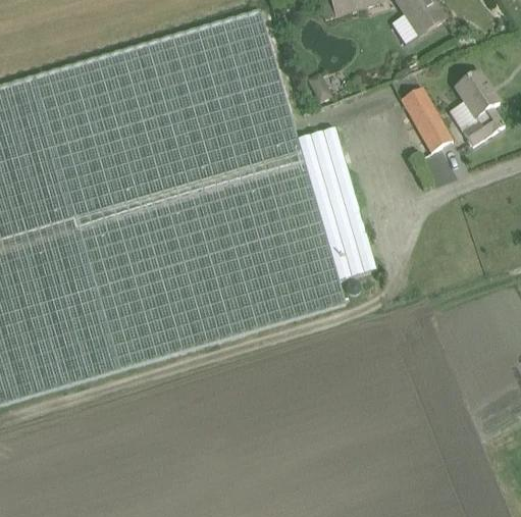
[(331,0),(335,14),(381,0),(331,0)]
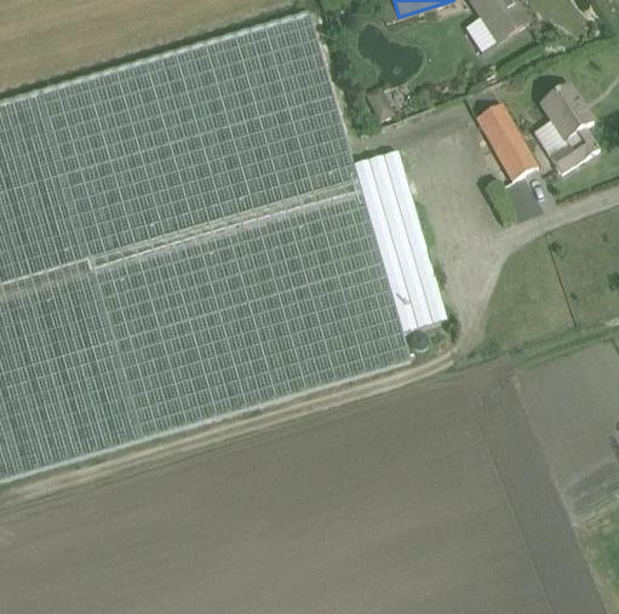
[(480,53),(499,41),(528,21),(514,0),(471,0),(482,16),(463,28),(480,53)]
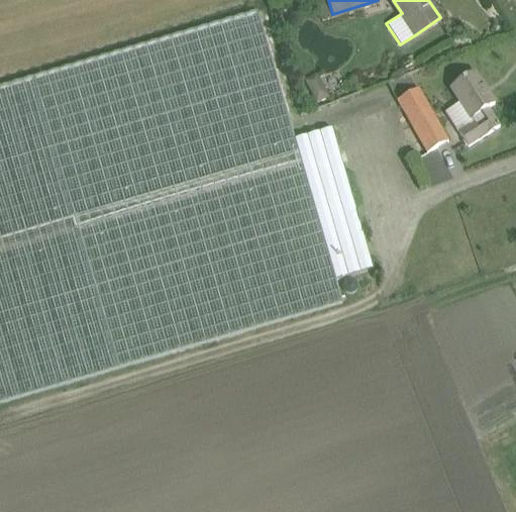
[(256,10),(0,85),(0,398),(341,298),(335,277),(373,266),(331,125),(294,135),(256,10)]
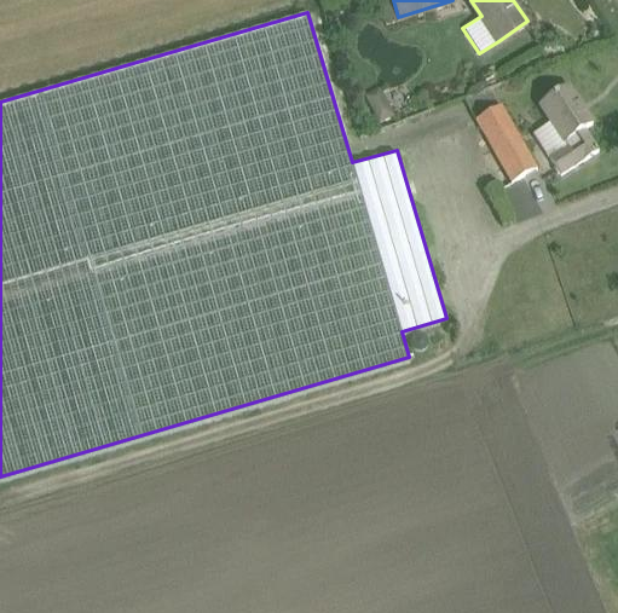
[(569,84),(539,103),(564,139),(569,137),(570,139),(549,154),(561,173),(583,158),(599,148),(584,126),(593,120),(569,84)]
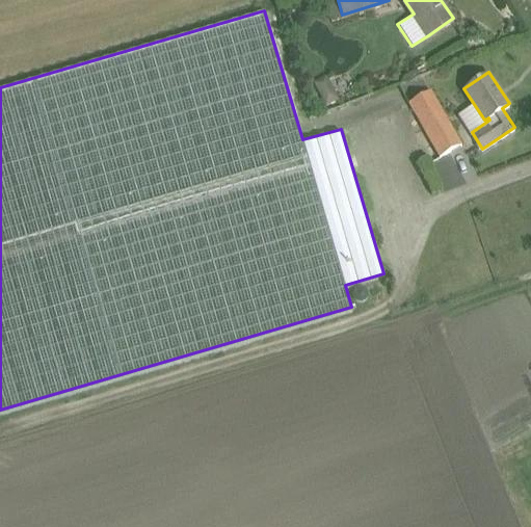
[(329,84),(319,90),(324,101),(336,96),(329,84)]
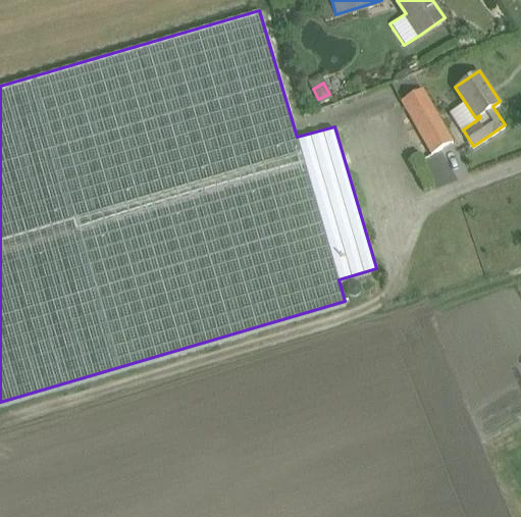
[(422,86),(400,98),(414,123),(404,128),(419,157),(452,140),(422,86)]
